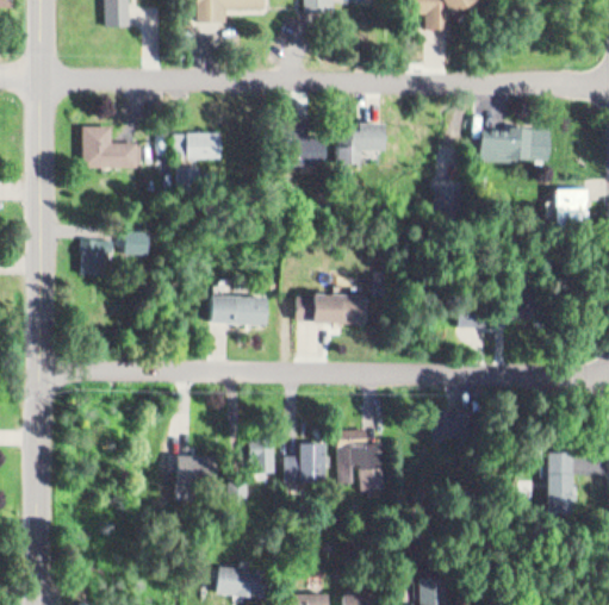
[(0,0),(0,10),(14,10),(14,0),(0,0)]
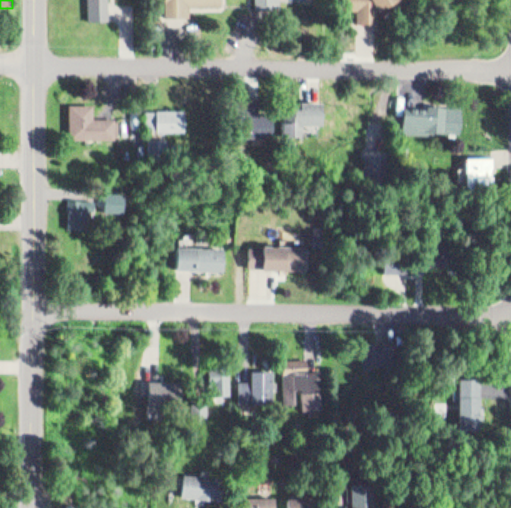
[(90,0),(90,23),(108,22),(108,0),(90,0)]
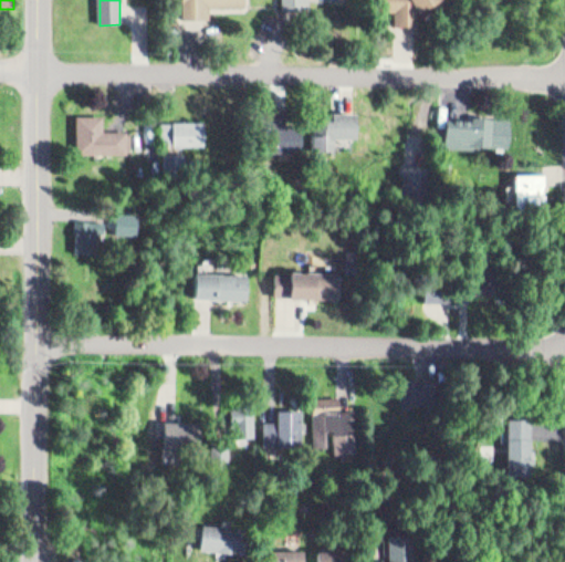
[(181,21),(181,0),(244,0),(244,7),(210,7),(210,21),(181,21)]
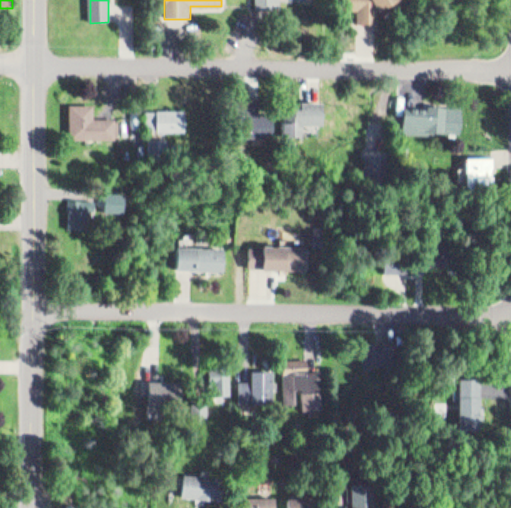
[(256,11),(255,0),(278,0),(278,10),(256,11)]
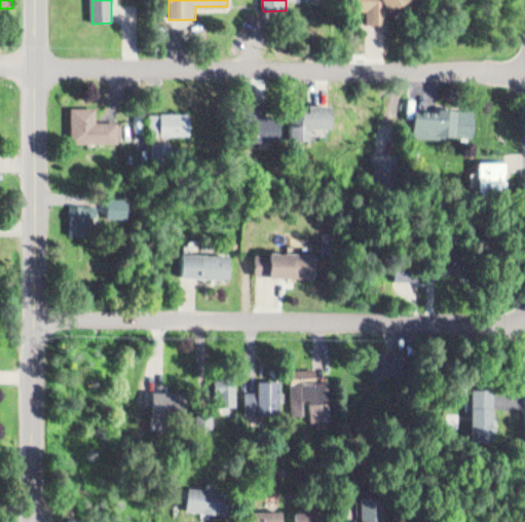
[(366,25),(366,0),(405,0),(388,10),(388,25),(366,25)]
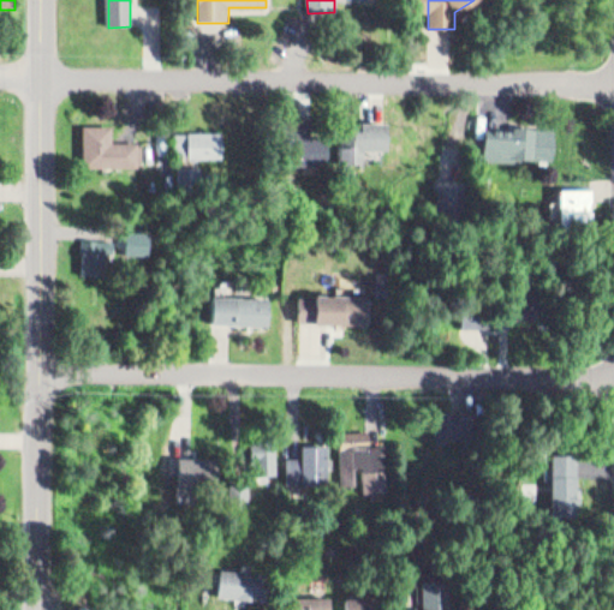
[(343,132),(343,148),(340,148),(340,167),(363,167),(363,153),(386,153),(386,124),(359,124),(359,132),(343,132)]
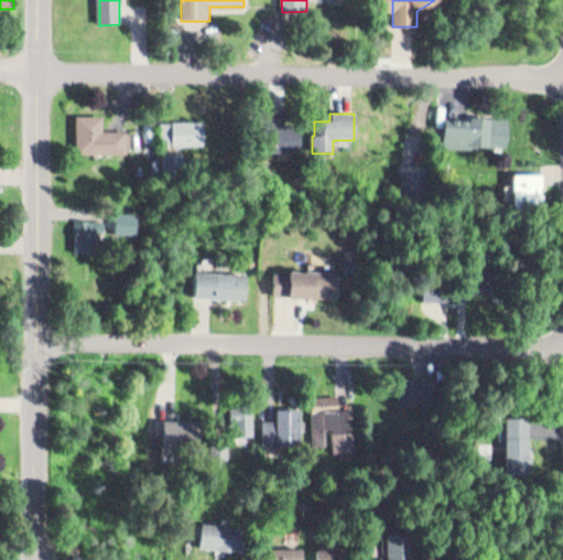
[(78,117),(77,153),(127,155),(128,132),(105,131),(105,118),(78,117)]
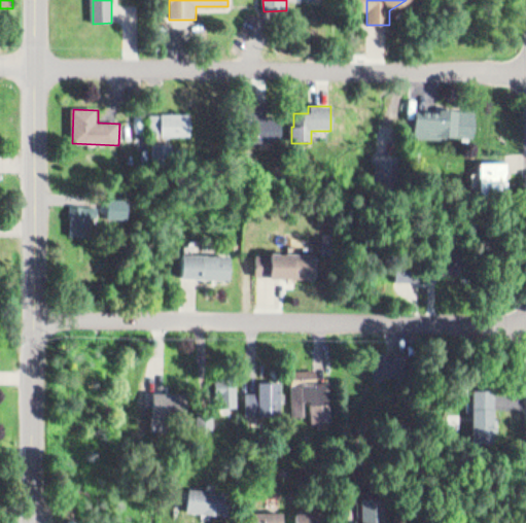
[(415,119),(415,141),(479,142),(479,111),(440,110),(440,119),(415,119)]
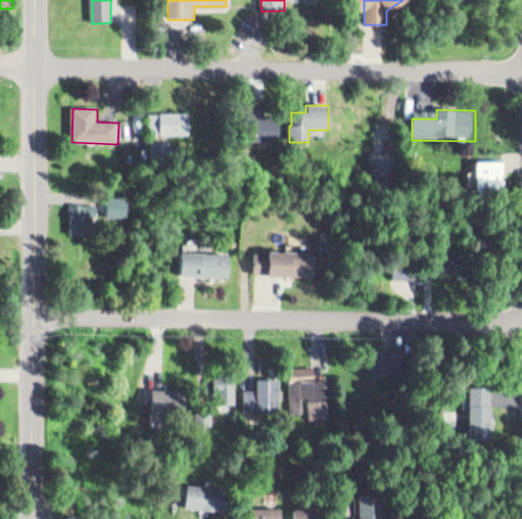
[(150,115),(150,137),(188,137),(188,115),(150,115)]
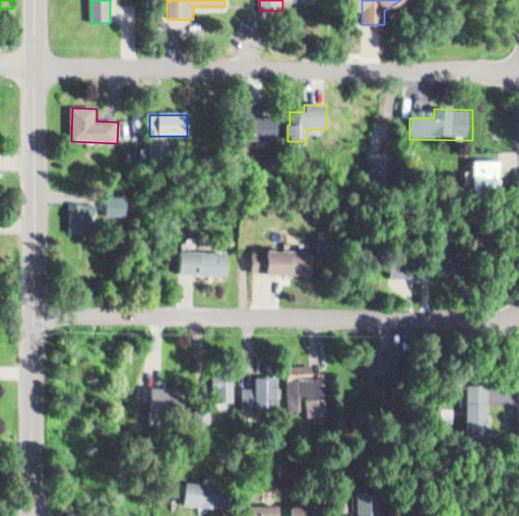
[(275,120),(275,141),(242,142),(242,121),(275,120)]
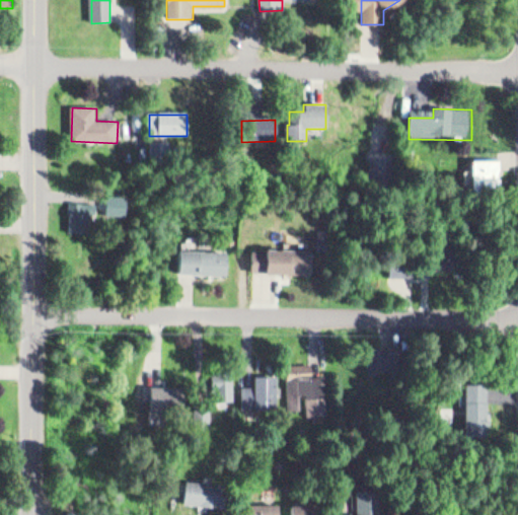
[(170,159),(170,146),(151,146),(151,159),(170,159)]
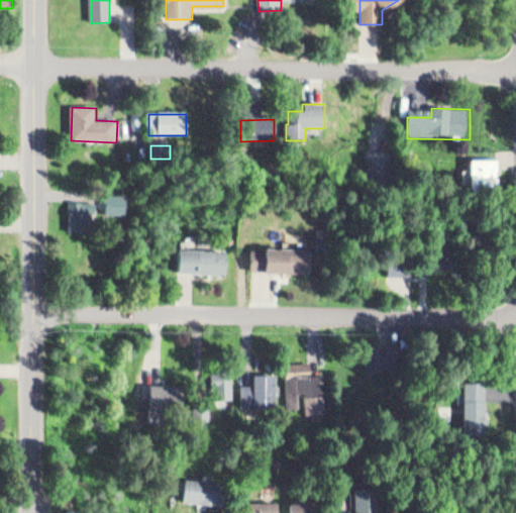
[(370,154),(370,181),(396,181),(396,154),(370,154)]
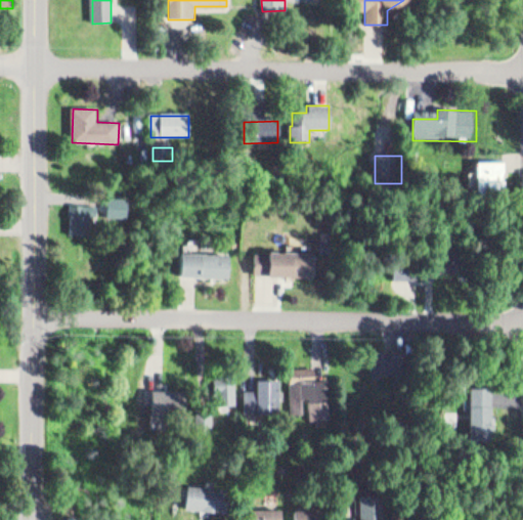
[(506,162),(506,191),(477,191),(476,162),(506,162)]
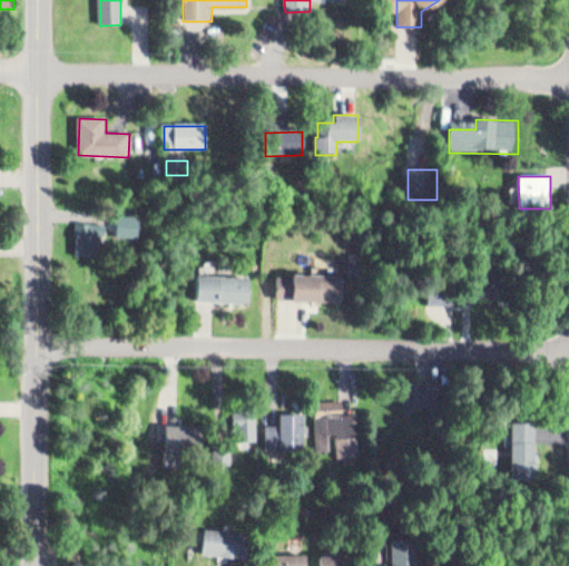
[(78,224),(76,256),(95,256),(96,241),(110,242),(110,225),(78,224)]
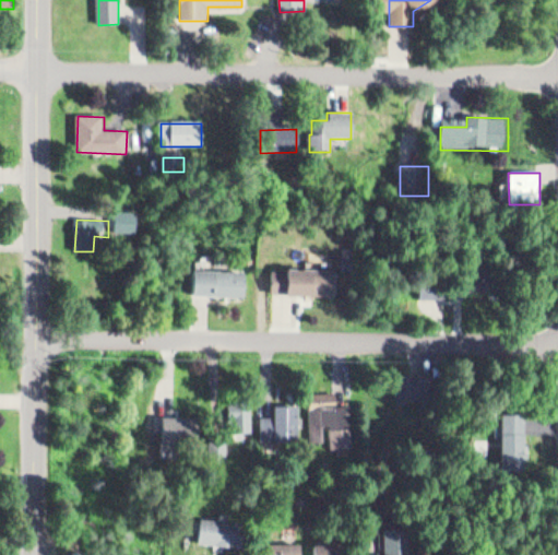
[(465,291),(464,262),(485,261),(486,290),(465,291)]
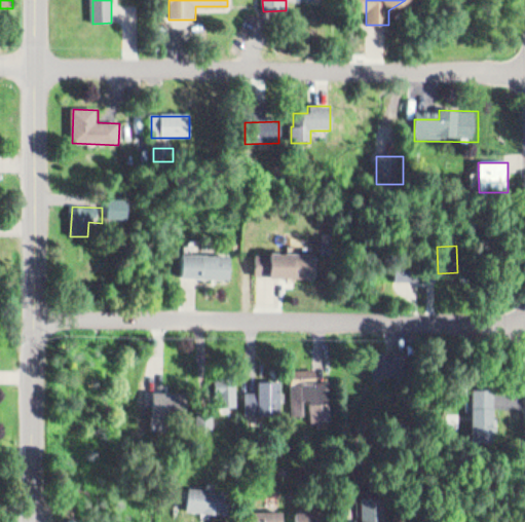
[(255,257),(255,276),(266,277),(266,278),(316,280),(316,254),(267,254),(267,257),(255,257)]
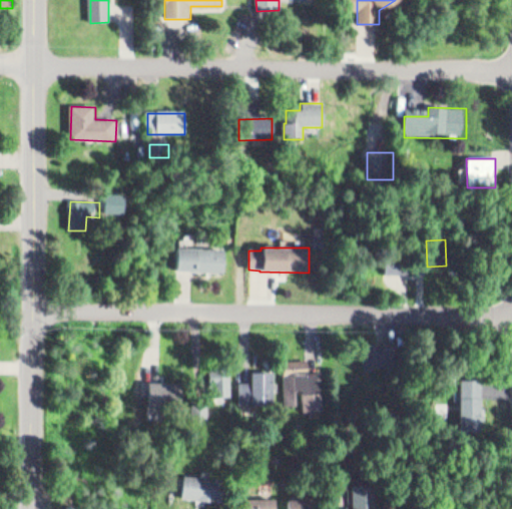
[(177,248),(176,271),(223,273),(224,250),(177,248)]
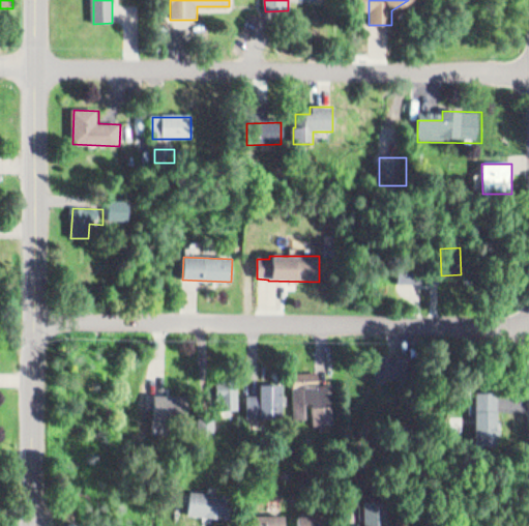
[(394,263),(395,284),(421,283),(420,262),(394,263)]
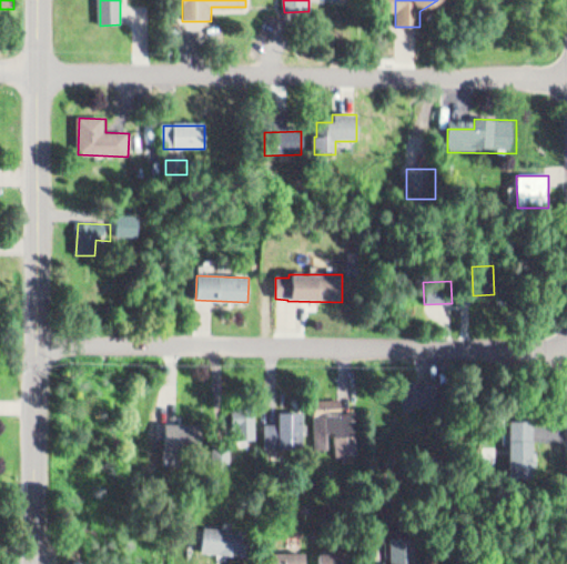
[(398,386),(405,411),(441,402),(436,384),(426,386),(425,380),(398,386)]
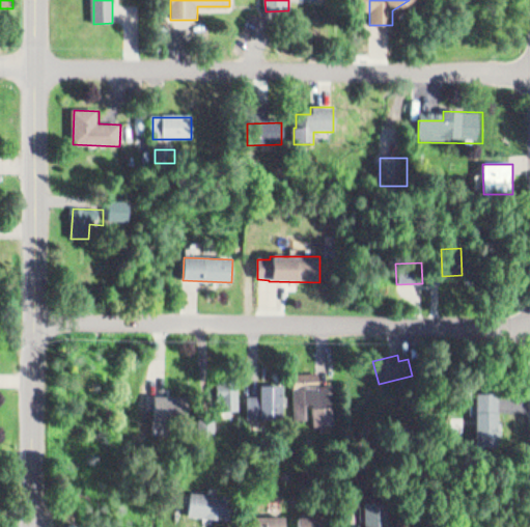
[(295,376),(297,407),(317,406),(318,427),(338,426),(336,384),(319,385),(319,375),(295,376)]
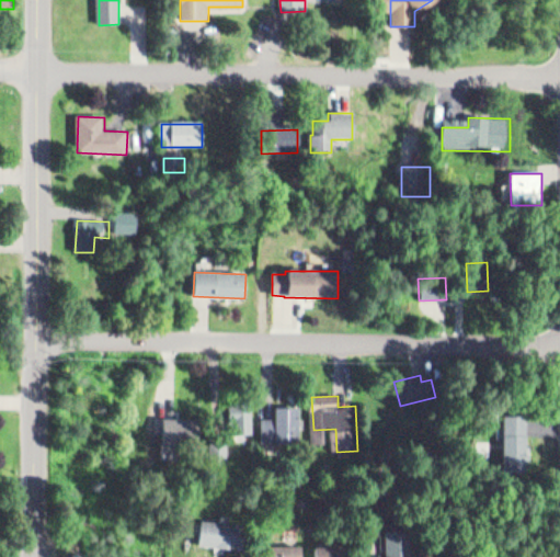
[(252,402),(253,432),(237,433),(236,425),(232,427),(231,404),(252,402)]
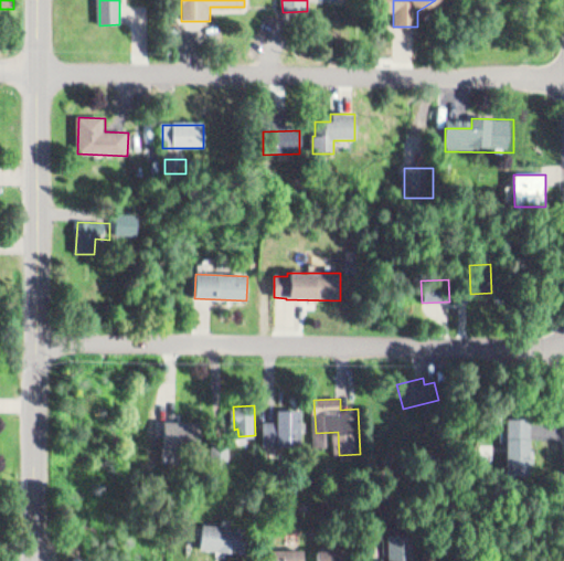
[(299,412),(301,446),(263,447),(263,423),(278,422),(278,412),(299,412)]
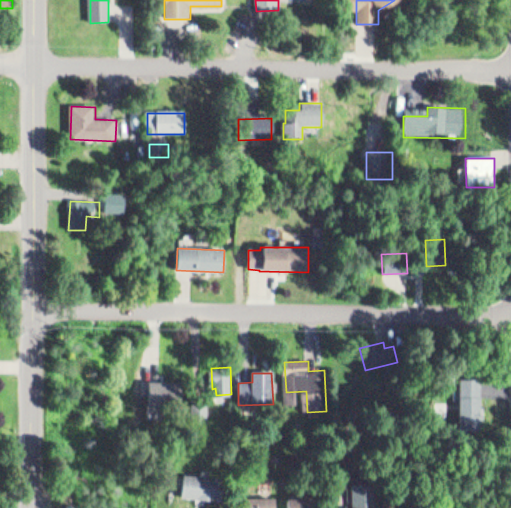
[(459,379),(460,431),(480,432),(479,379),(459,379)]
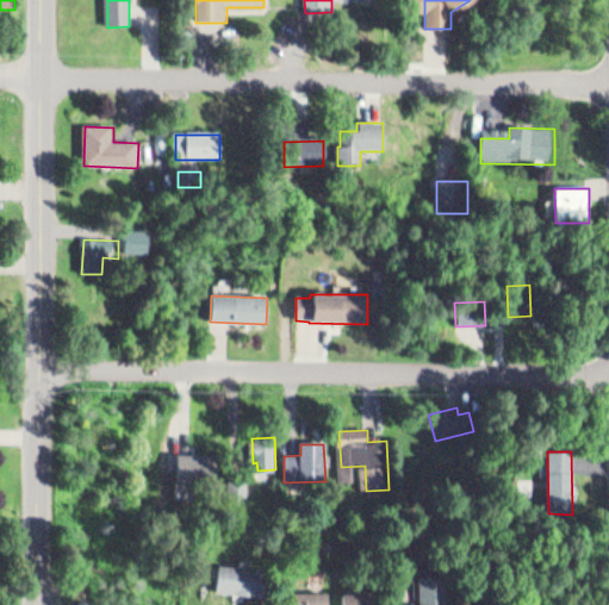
[(175,456),(175,490),(217,490),(217,456),(175,456)]
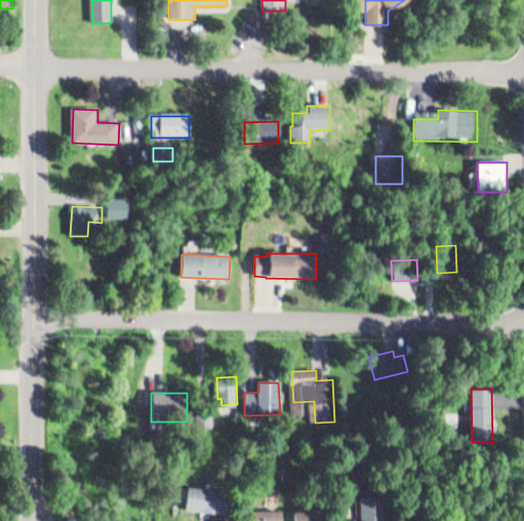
[(199,415),(199,434),(215,434),(215,415),(199,415)]
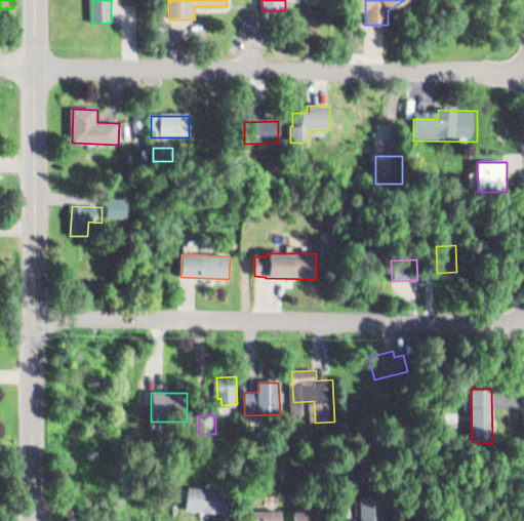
[(188,488),(185,511),(228,515),(230,493),(188,488)]
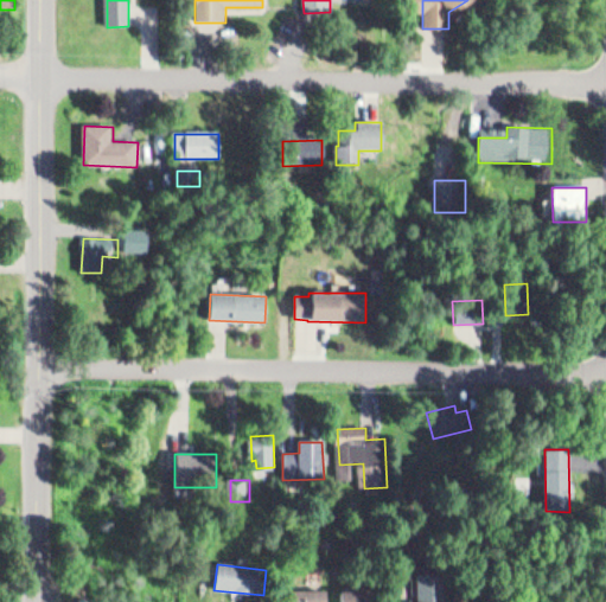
[(418,576),(419,601),(444,601),(442,574),(418,576)]
